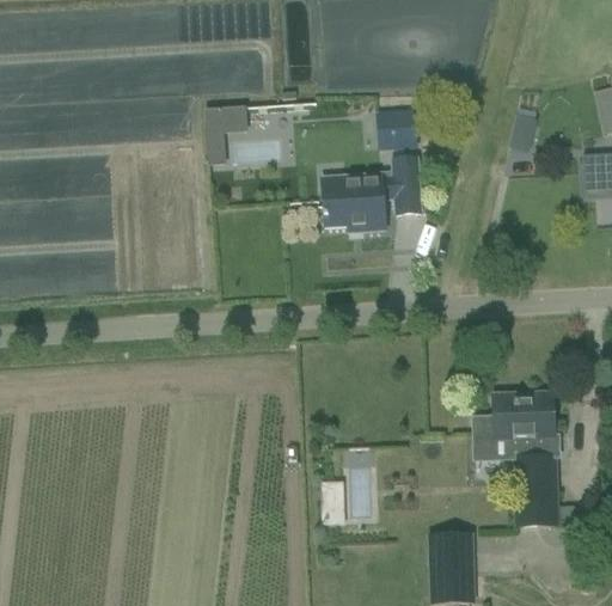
[(390,114),(392,147),(416,145),(414,111),(390,114)]
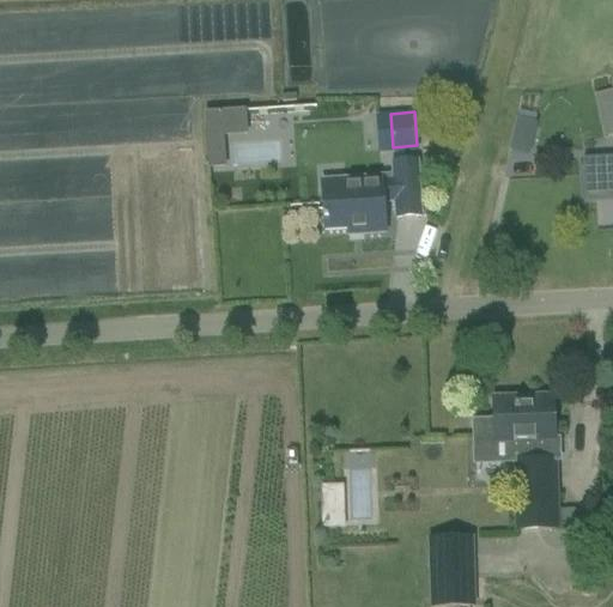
[(536,120),(516,115),(509,146),(528,151),(536,120)]
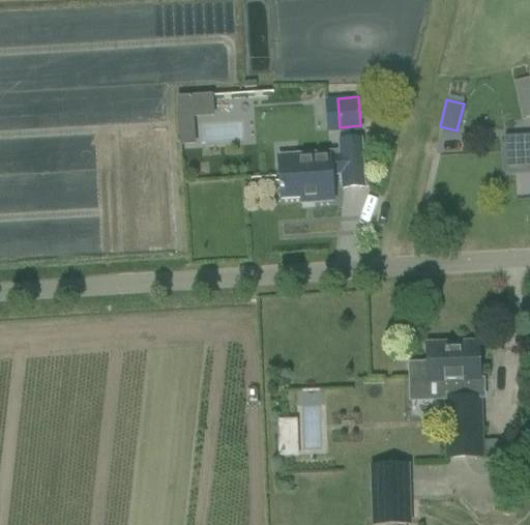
[(180,142),(196,141),(195,120),(179,121),(180,142)]
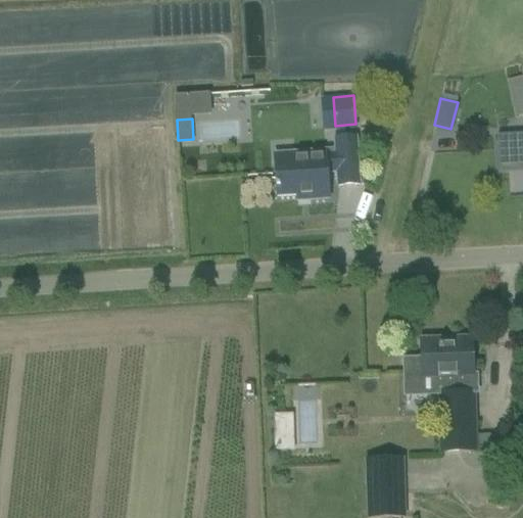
[(522,167),(522,130),(502,132),(503,168),(522,167)]
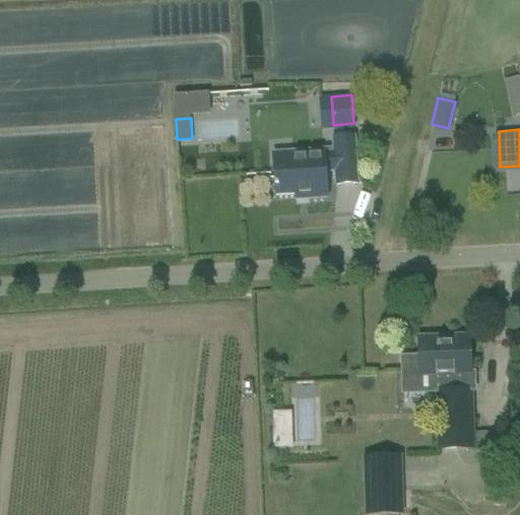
[(273,156),(274,172),(276,192),(303,191),(303,196),(327,194),(325,169),(335,168),(336,182),(358,180),(353,134),(334,135),(335,151),(324,151),(323,148),(306,149),(307,154),(273,156)]
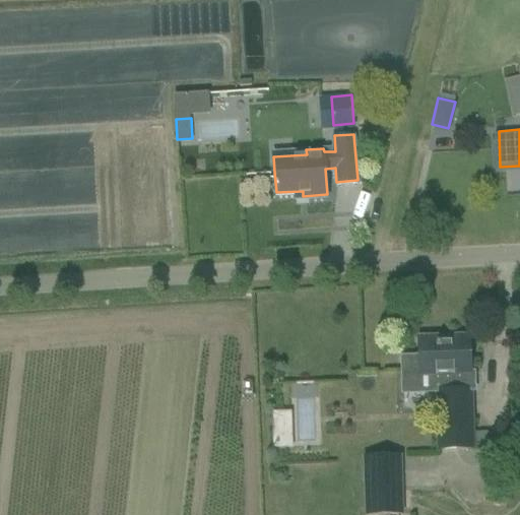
[(476,387),(475,374),(470,374),(469,334),(451,334),(451,336),(419,337),(419,335),(418,335),(418,353),(401,353),(402,370),(402,390),(432,389),(437,389),(439,447),(475,446),(473,387),(476,387)]
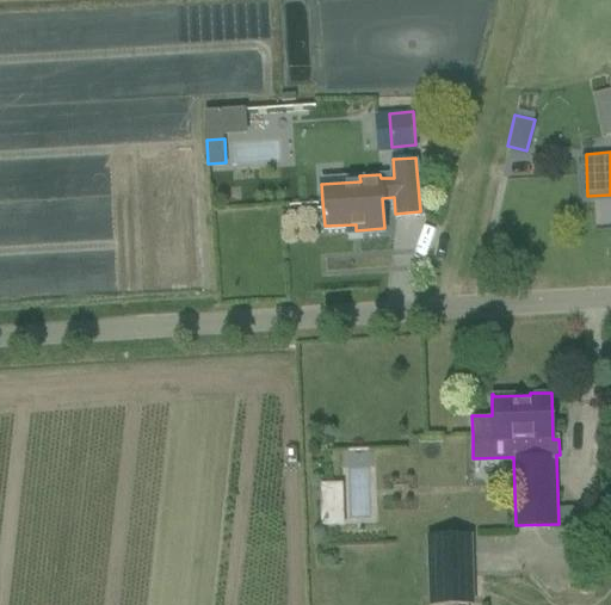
[(349,465),(370,464),(368,445),(347,448),(349,465)]
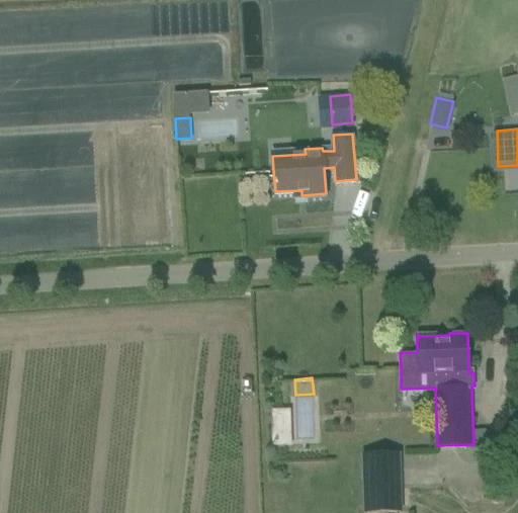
[(270,406),(271,442),(293,441),(292,405),(270,406)]
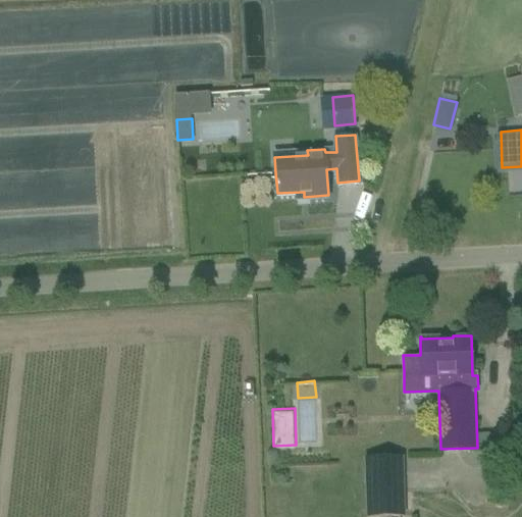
[(402,454),(366,455),(366,516),(405,515),(402,454)]
